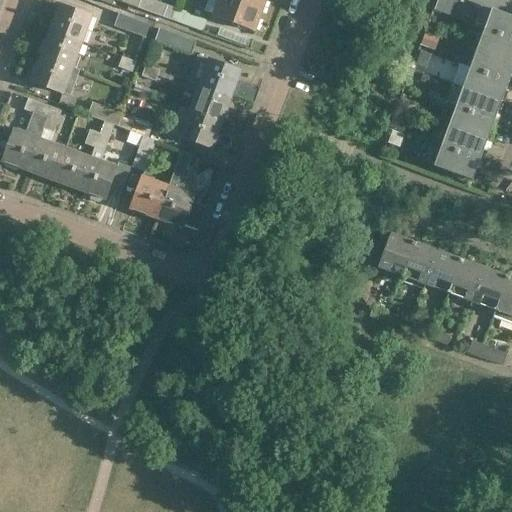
[(131,0),(130,5),(150,12),(154,1),(152,0),(131,0)]
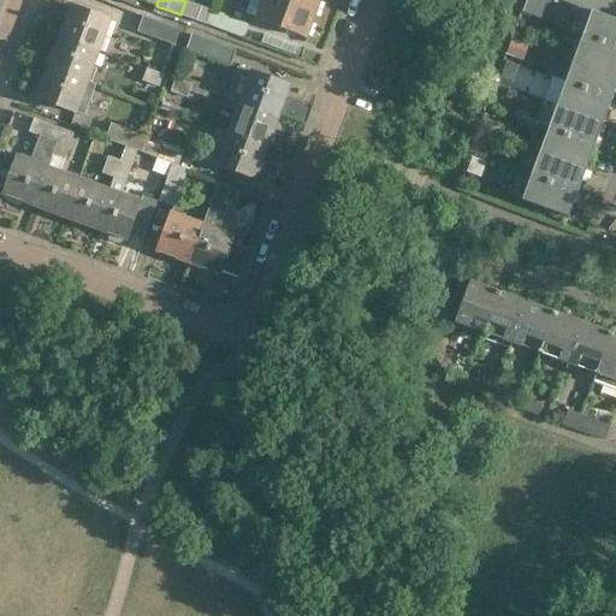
[(261,0),(255,19),(307,37),(318,9),(294,0),(261,0)]
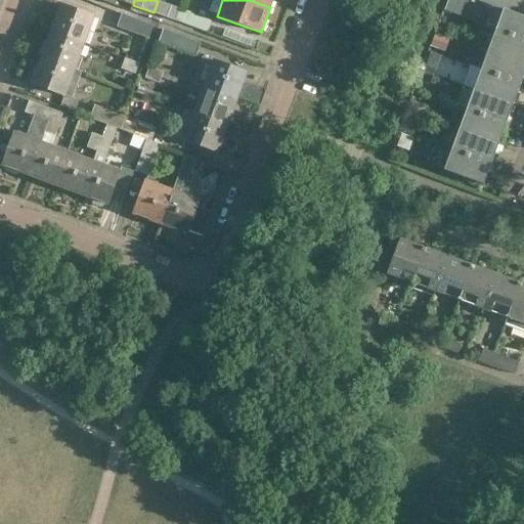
[(488,0),(487,4),(498,8),(501,0),(488,0)]
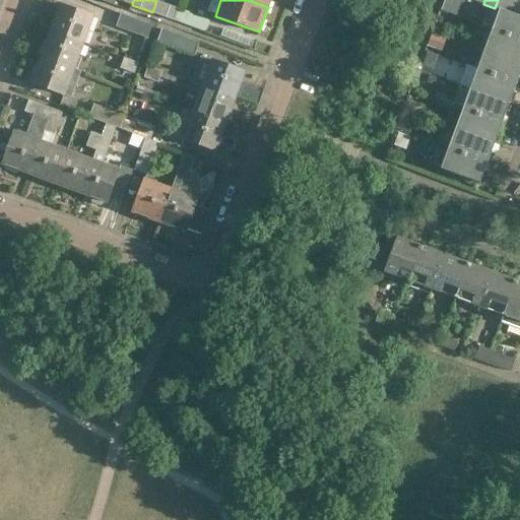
[(498,0),(495,8),(499,10),(499,9),(507,12),(511,0),(498,0)]
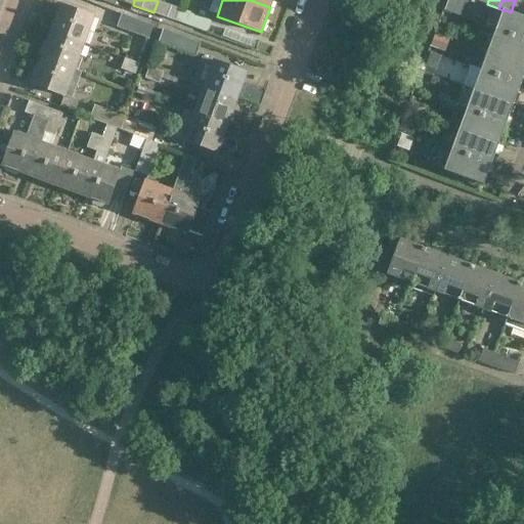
[(522,16),(523,11),(523,0),(515,0),(511,12),(522,16)]
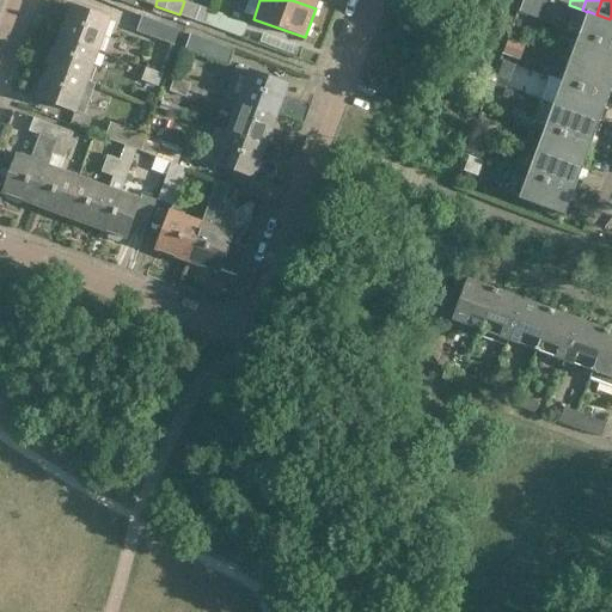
[(179,14),(203,23),(207,11),(208,10),(184,1),(179,14)]
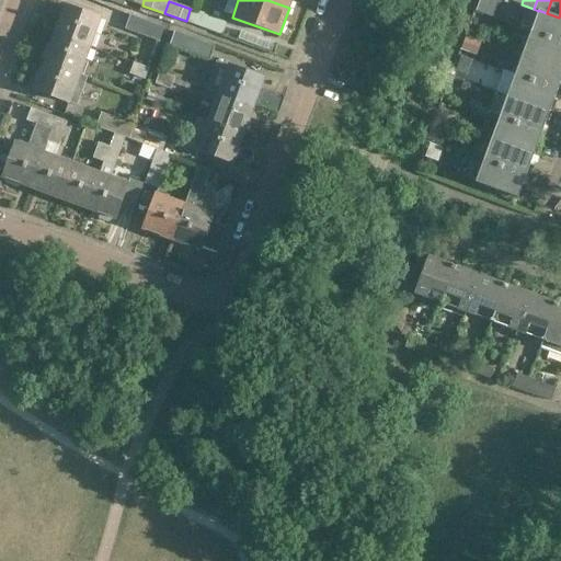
[(66,6),(55,34),(89,46),(100,18),(66,6)]
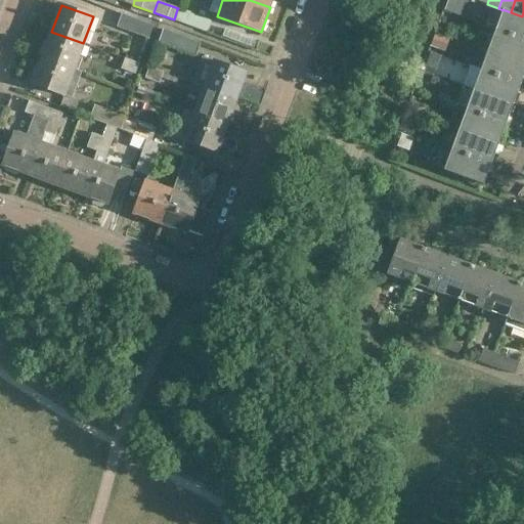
[(177,9),(174,19),(206,32),(210,20),(177,9)]
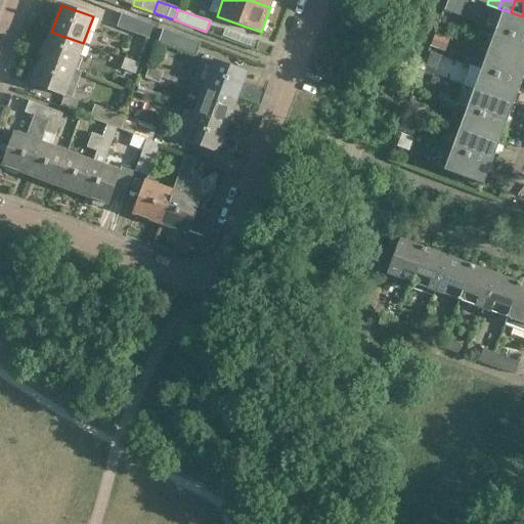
[(523,40),(523,16),(522,16),(511,12),(503,9),(503,10),(495,30),(523,40)]
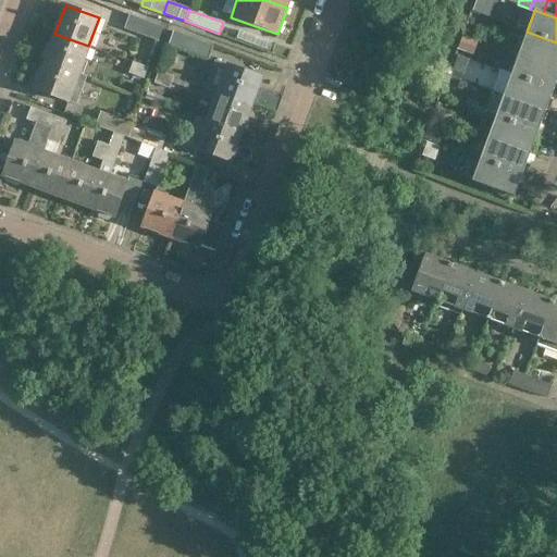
[(123,28),(157,40),(161,26),(127,14),(123,28)]
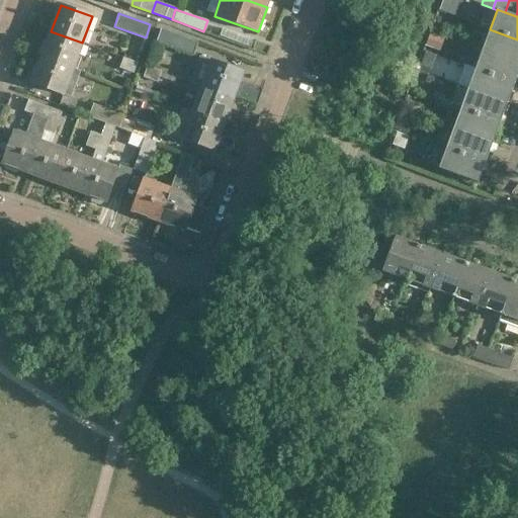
[(156,41),(192,55),(196,41),(161,28),(156,41)]
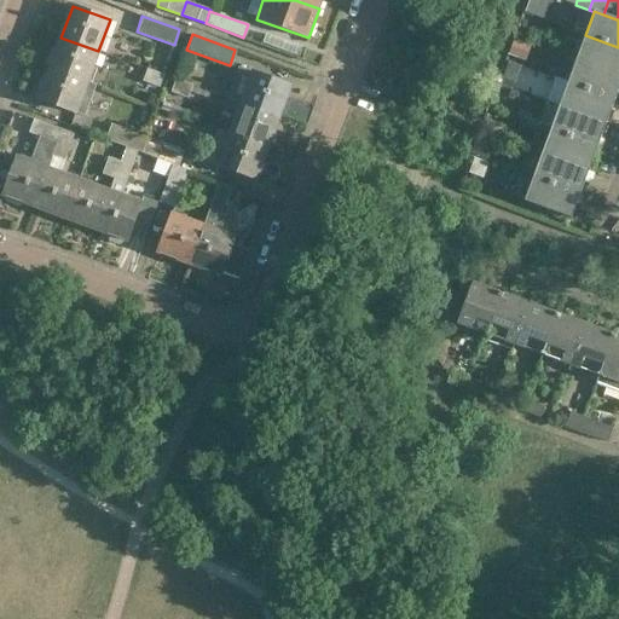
[(577,59),(618,74),(618,47),(585,35),(577,59)]
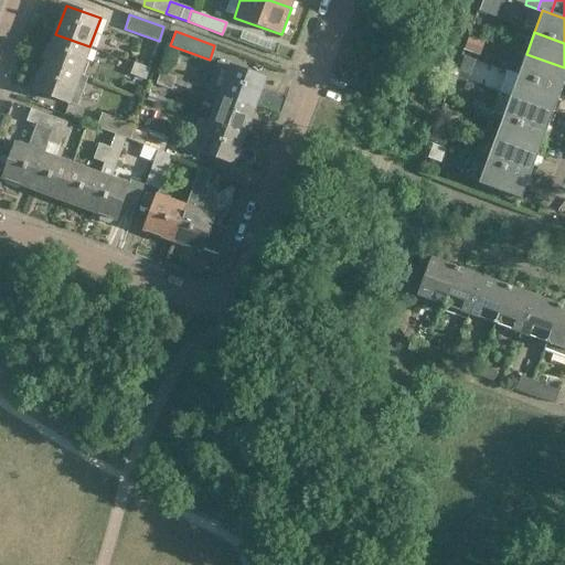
[(45,62),(80,74),(89,46),(55,34),(45,62)]
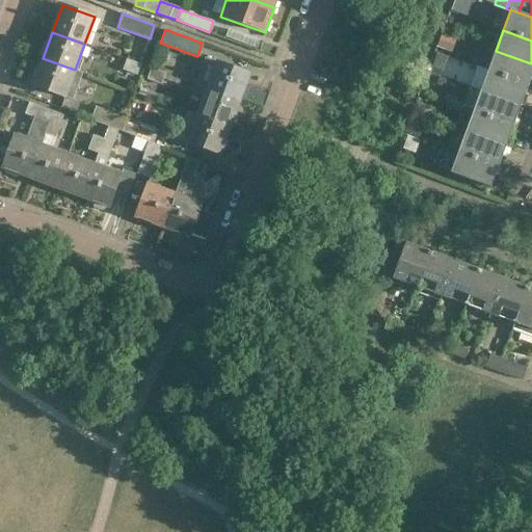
[(443,32),(437,47),(451,52),(456,37),(443,32)]
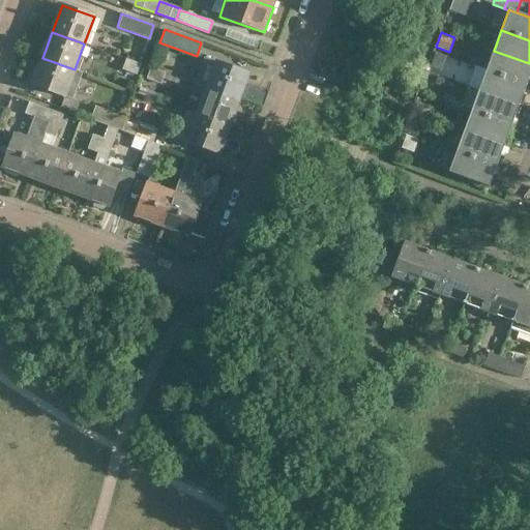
[(487,70),(526,85),(529,74),(529,63),(494,51),(487,70)]
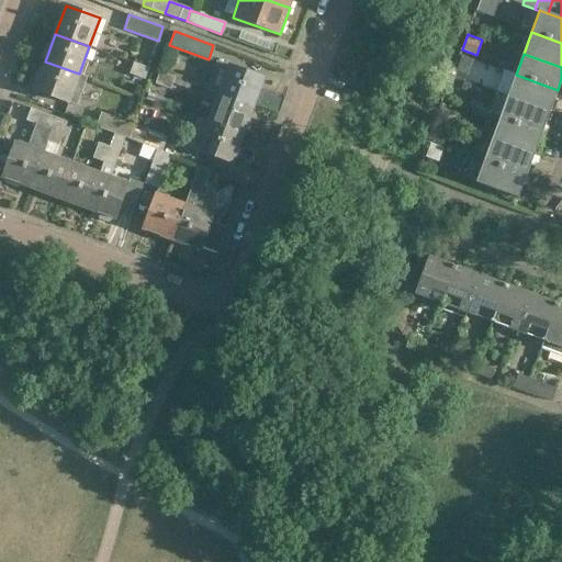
[(459,58),(456,66),(464,69),(468,62),(459,58)]
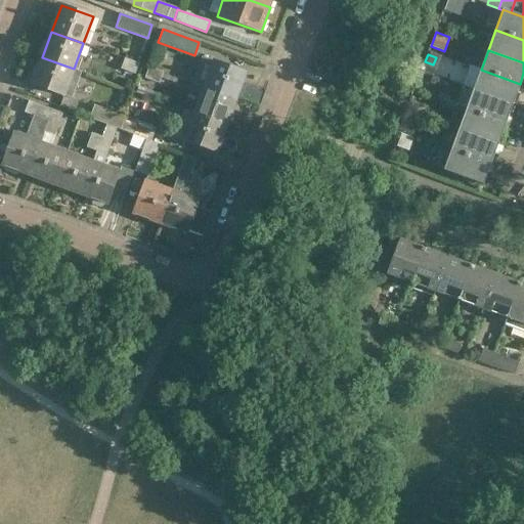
[(81,72),(74,69),(42,57),(32,84),(72,98),(81,72)]
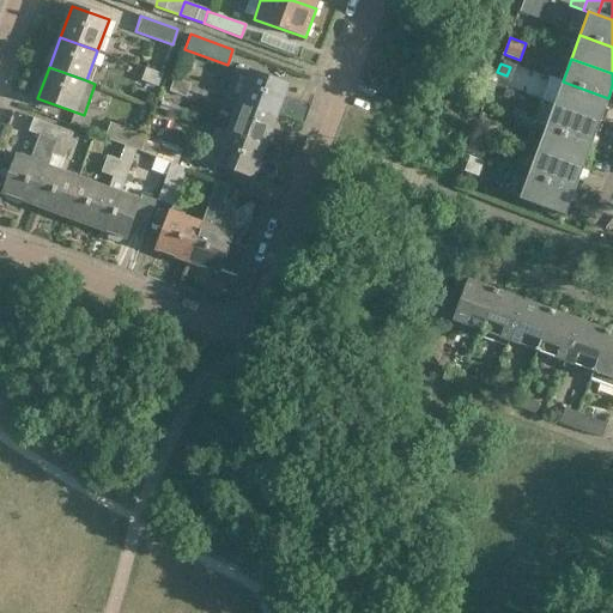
[(146,68),(141,80),(157,86),(162,74),(146,68)]
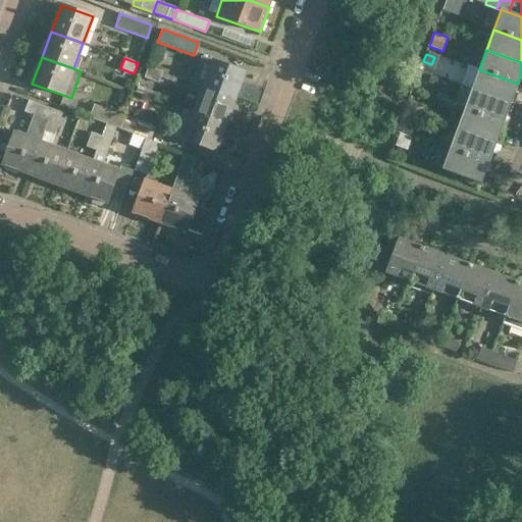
[(245,72),(213,60),(203,87),(235,99),(245,72)]
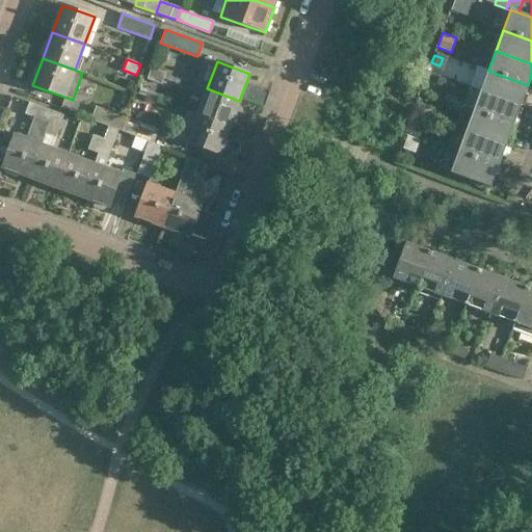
[(150,68),(145,78),(159,83),(163,73),(150,68)]
